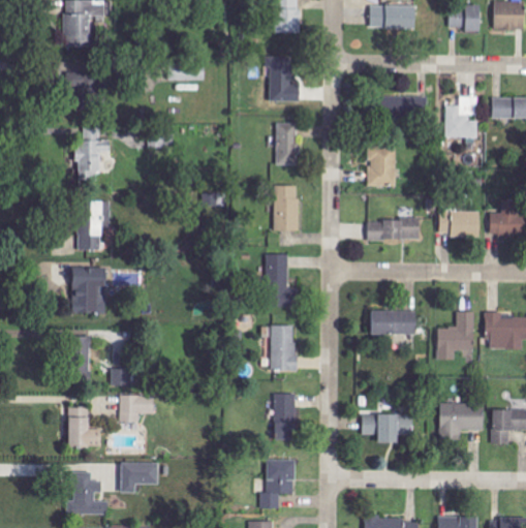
[(90,21),(104,21),(104,0),(63,0),(64,49),(91,48),(90,21)]
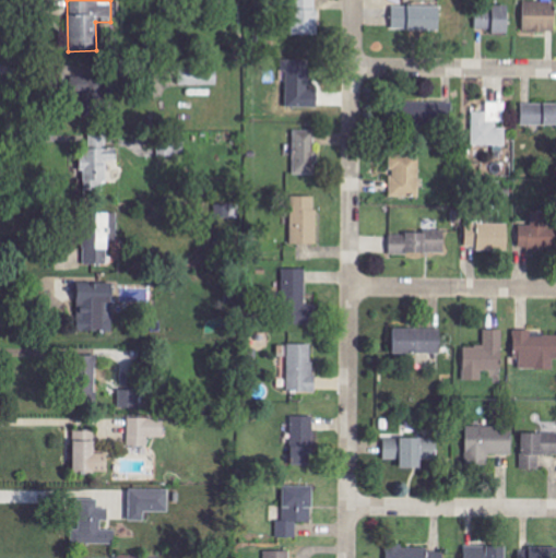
[(290,0),(291,35),(316,35),(315,0),(290,0)]
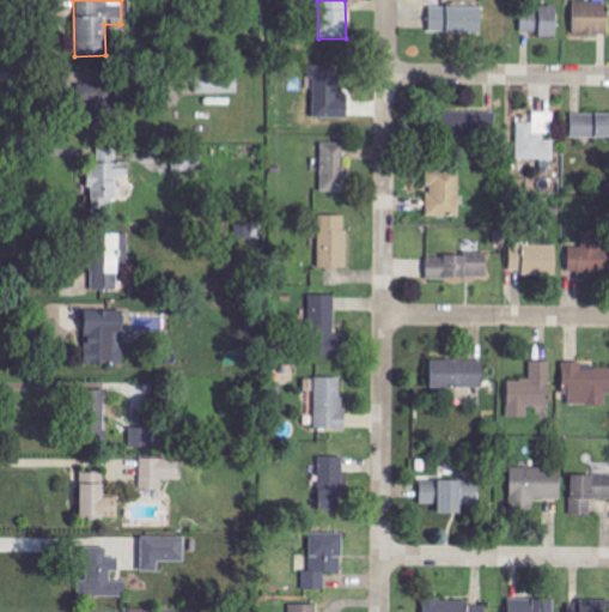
[(571,34),(607,35),(607,1),(571,0),(571,34)]
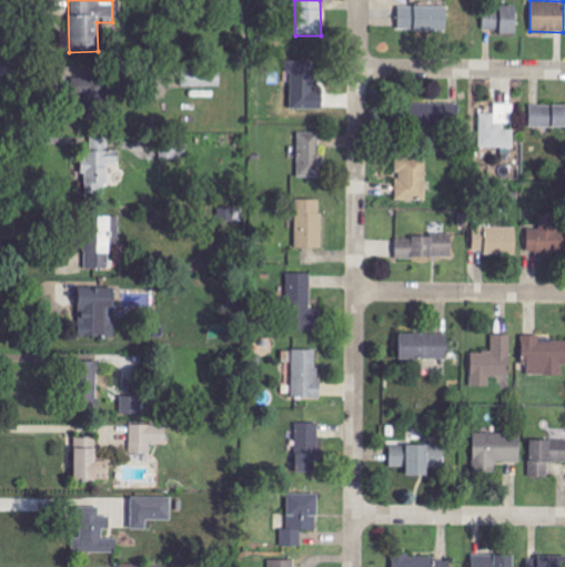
[(445,29),(445,6),(396,7),(396,31),(445,29)]
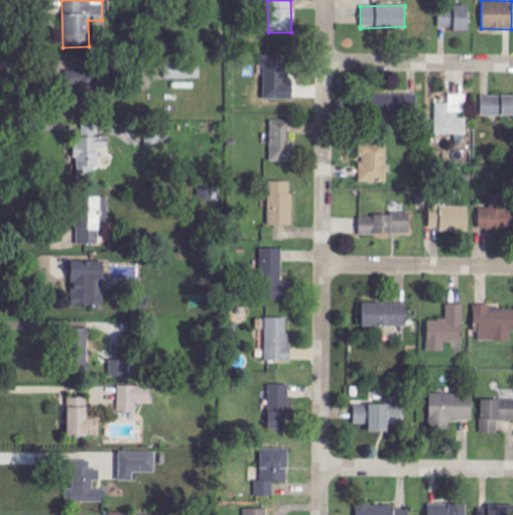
[(468,6),(436,6),(436,26),(452,26),(452,31),(468,30),(468,6)]
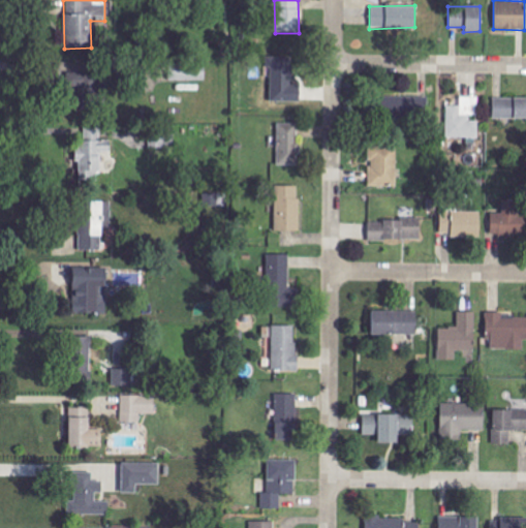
[(203,81),(204,63),(167,63),(166,80),(203,81)]
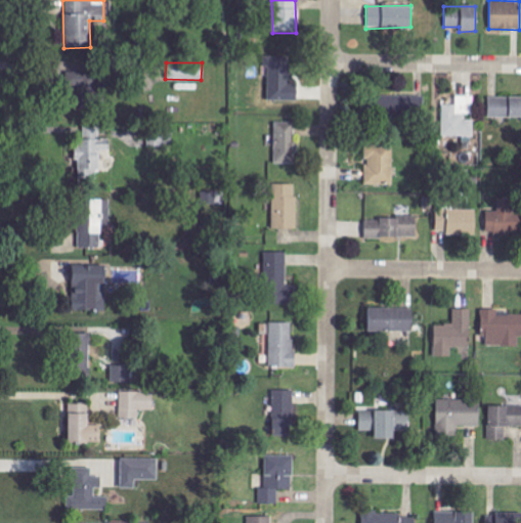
[(77,109),(100,109),(101,72),(64,71),(64,85),(77,86),(77,109)]
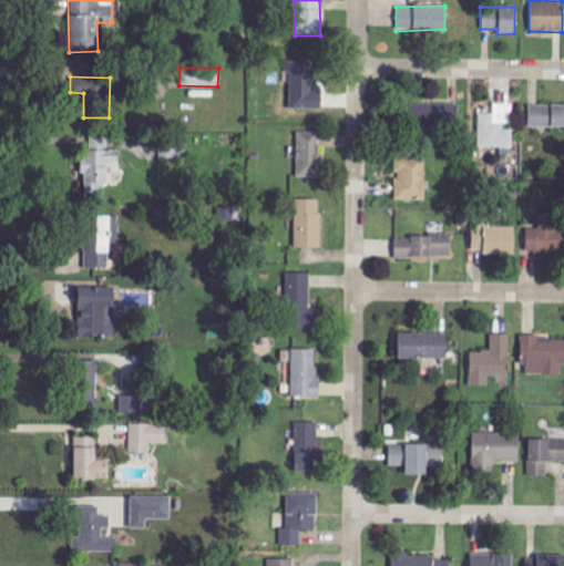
[(455,103),(412,104),(412,129),(457,127),(455,103)]
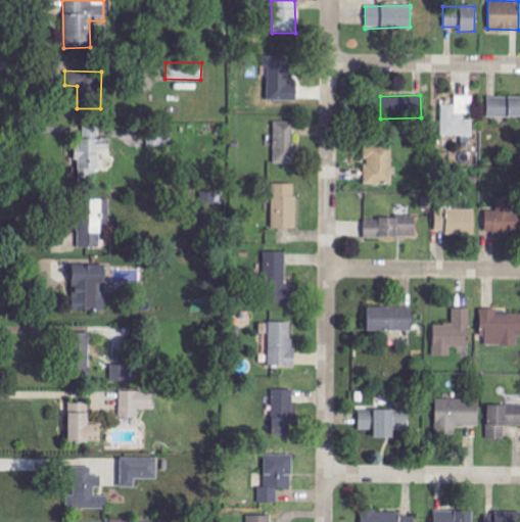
[(439,104),(439,136),(471,137),(471,120),(463,120),(463,114),(471,114),(471,95),(453,95),(453,104),(439,104)]
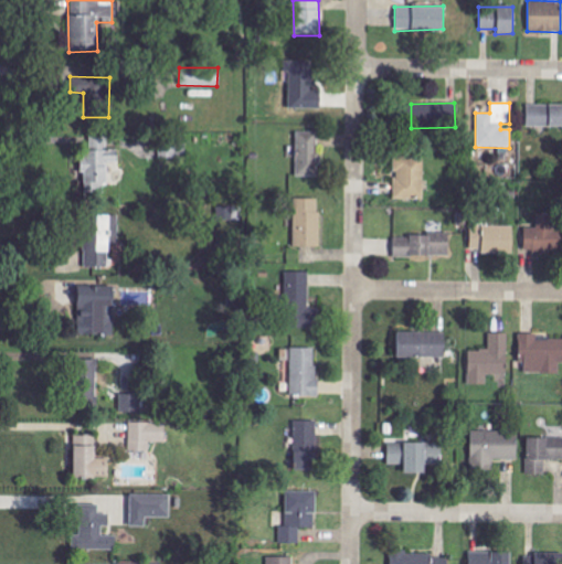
[(561,127),(561,104),(526,104),(525,126),(561,127)]
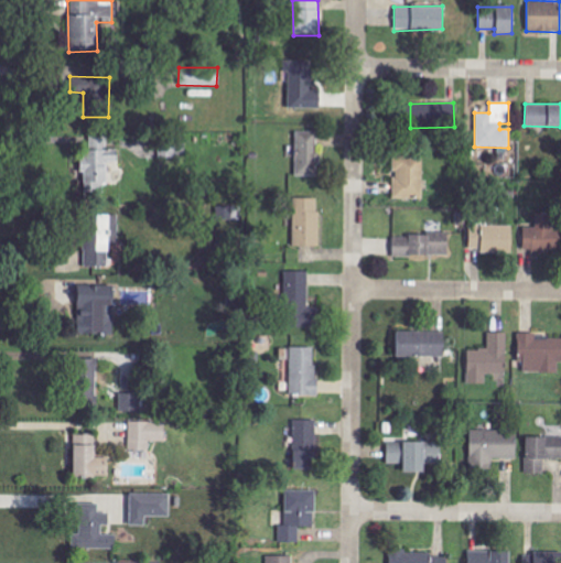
[(294,176),(315,175),(315,131),(293,131),(294,176)]
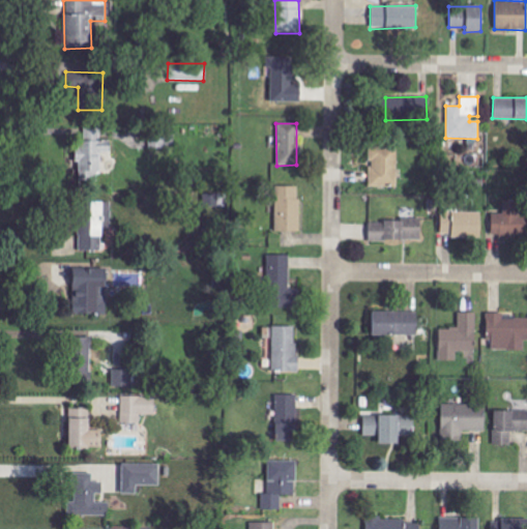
[(98,152),(109,153),(109,140),(98,140),(98,130),(87,130),(86,142),(77,141),(75,178),(97,179),(98,152)]
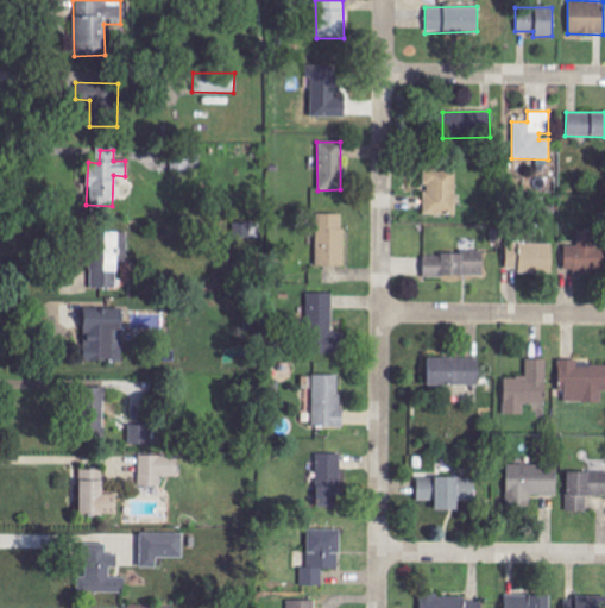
[(454,168),(422,168),(422,214),(454,214),(454,168)]
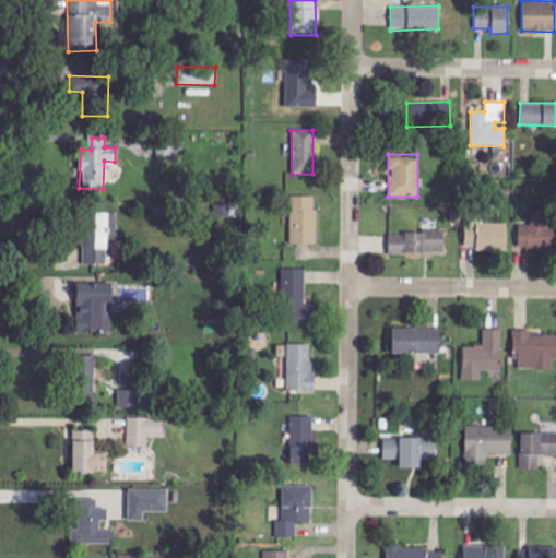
[(288,245),(315,245),(315,196),(288,197),(288,245)]
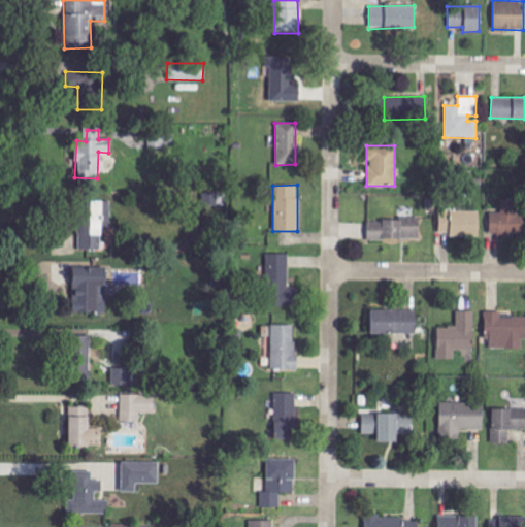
[(225,206),(226,193),(201,193),(201,206),(225,206)]
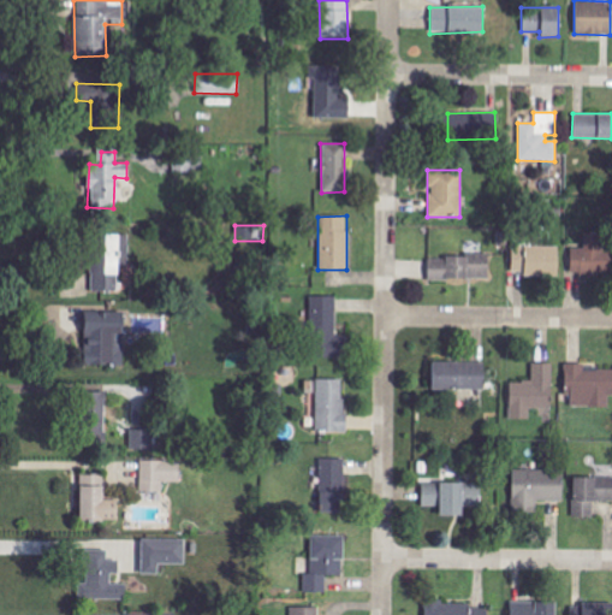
[(569,249),(569,275),(611,275),(611,234),(582,234),(582,249),(569,249)]
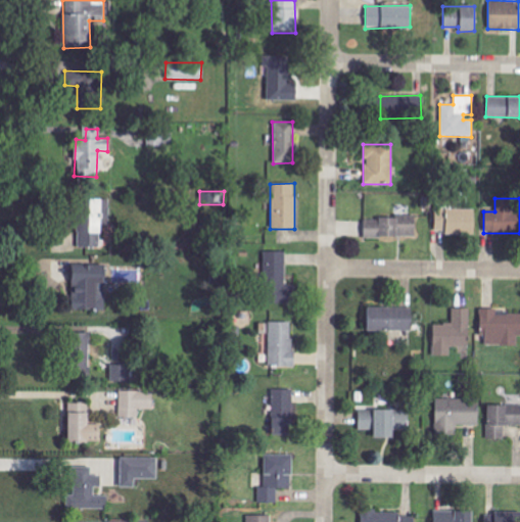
[(77,246),(99,247),(100,224),(107,224),(108,199),(78,199),(77,246)]
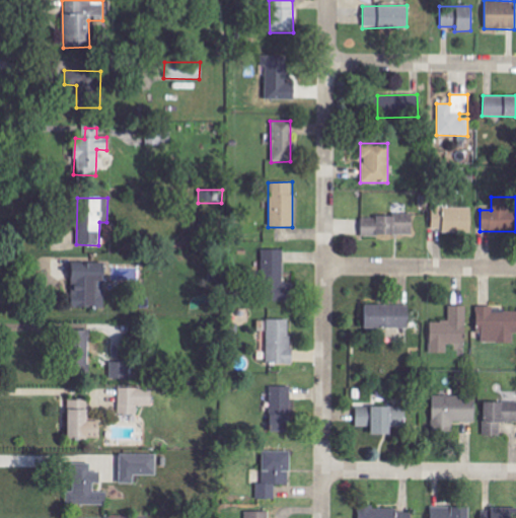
[(440,233),(470,232),(469,208),(440,209),(441,213),(430,214),(431,229),(440,228),(440,233)]
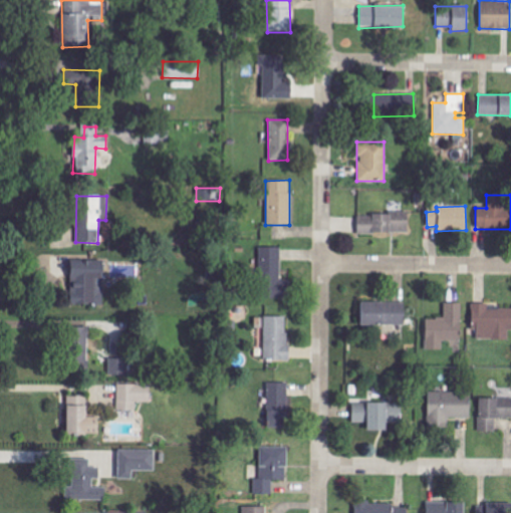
[(355,214),(356,234),(407,232),(407,213),(355,214)]
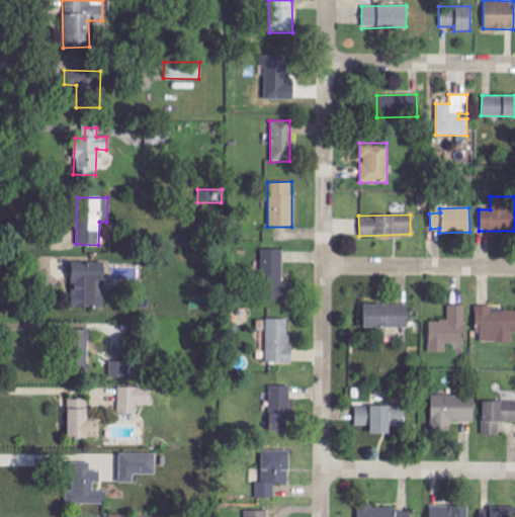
[(281,249),(261,249),(261,300),(290,300),(290,282),(281,282),(281,249)]
